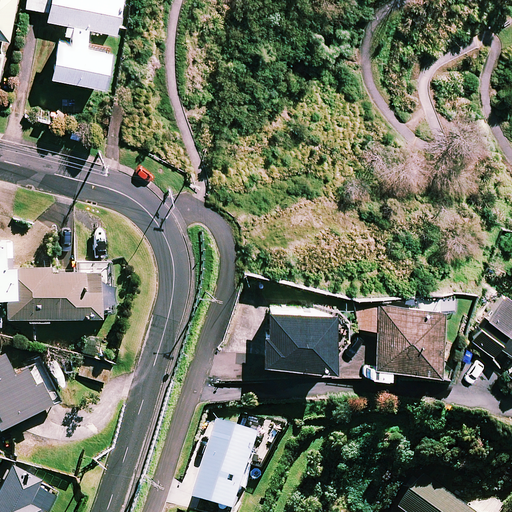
[(0,0),(0,78),(3,79),(7,55),(0,54),(0,40),(9,42),(16,0),(0,0)]
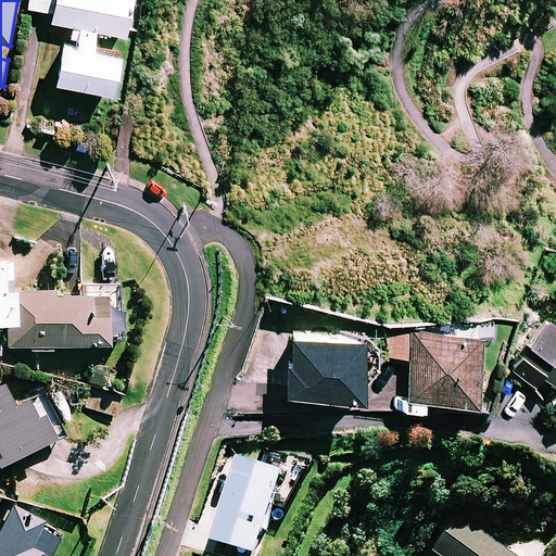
[(52,24),(66,26),(72,27),(70,38),(76,39),(75,47),(63,45),(57,86),(114,96),(121,57),(93,52),(97,33),(126,38),(133,0),(28,0),(27,10),(54,14),(52,24)]
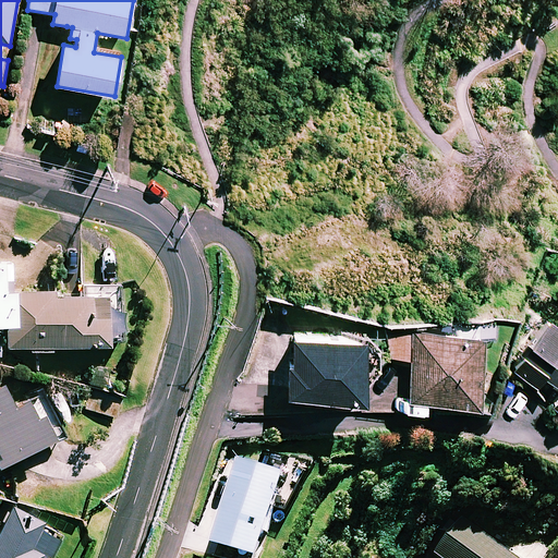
[(0,332),(5,332),(5,351),(26,352),(26,358),(49,359),(49,350),(107,352),(108,342),(119,343),(121,289),(86,288),(85,299),(8,295),(9,266),(0,265),(0,332)]
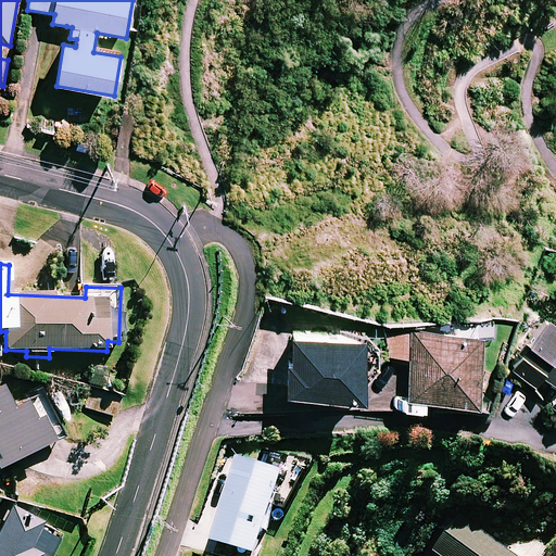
[(555,326),(551,321),(510,369),(534,389),(544,378),(555,387),(555,399),(551,406),(555,411),(555,326)]
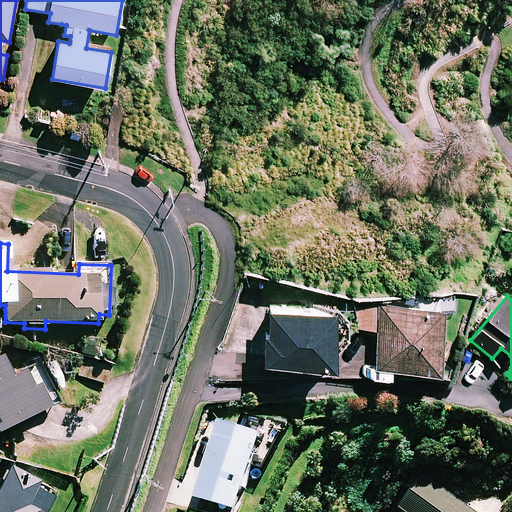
[(445,311),(359,305),(357,332),(379,333),(376,371),(441,375),(445,311)]
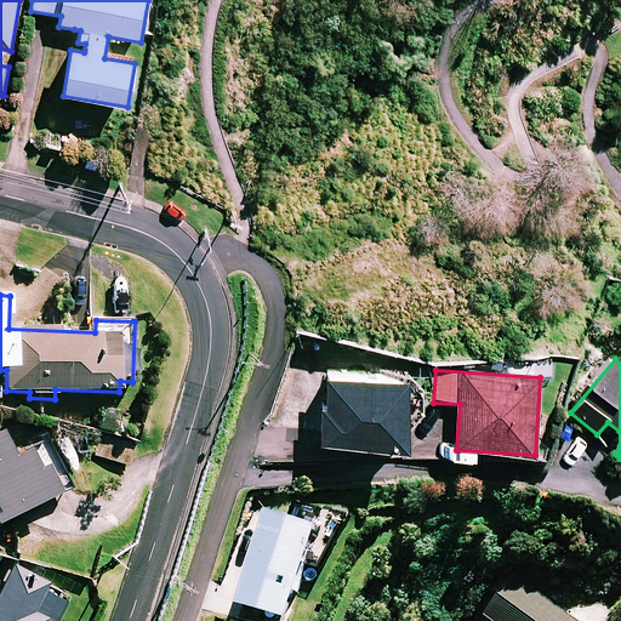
[(410,382),(326,376),(322,443),(405,449),(410,382)]
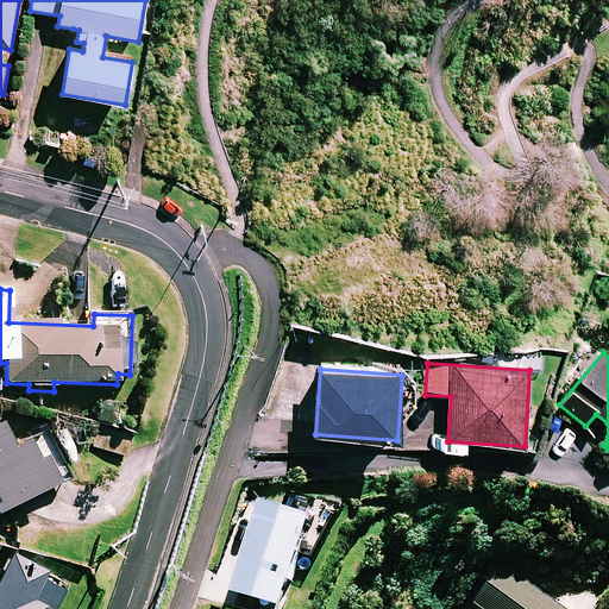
[(0,512),(67,479),(44,434),(13,450),(0,422),(0,512)]
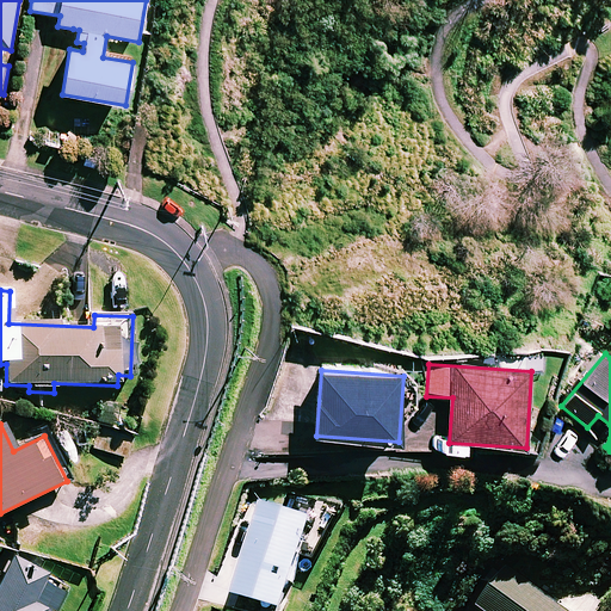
[(340,508),(292,493),(287,513),(261,505),(228,610),(289,610),(304,563),(321,569),(340,508)]
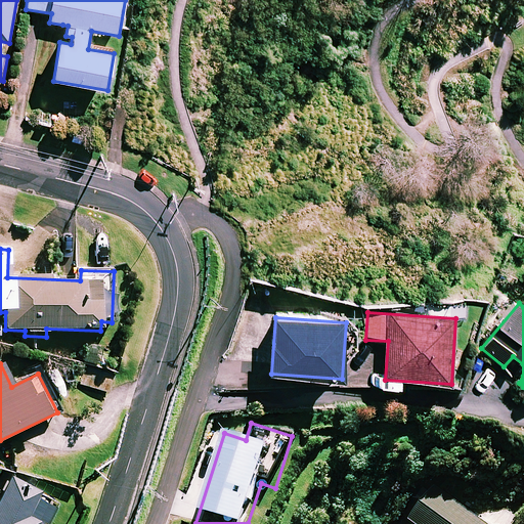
[(41,523),(54,501),(12,479),(0,501),(0,523),(41,523)]
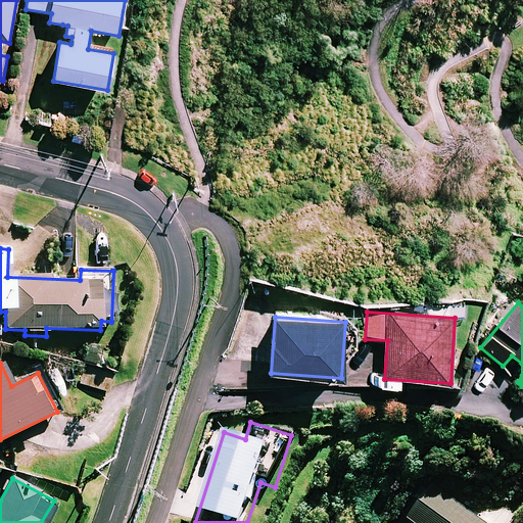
[(480,522),(436,490),(411,522),(480,522)]
